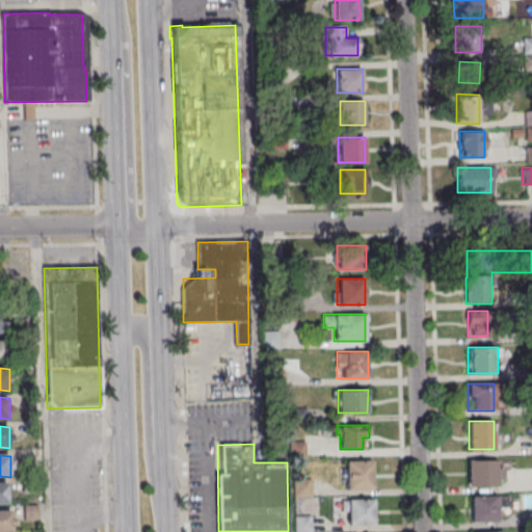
[(499,486),(499,460),(468,460),(468,486),(499,486)]
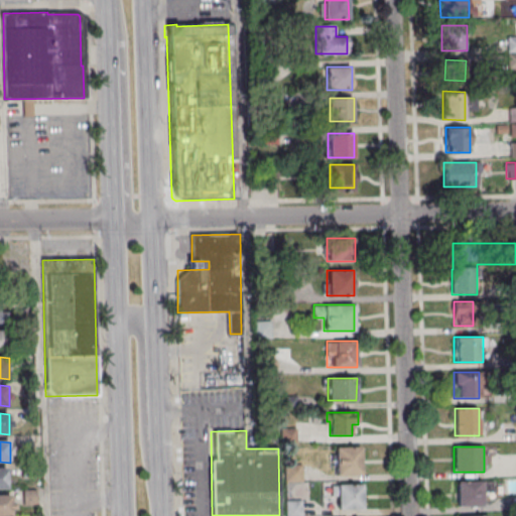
[(361,447),(334,447),(334,476),(361,476),(361,447)]
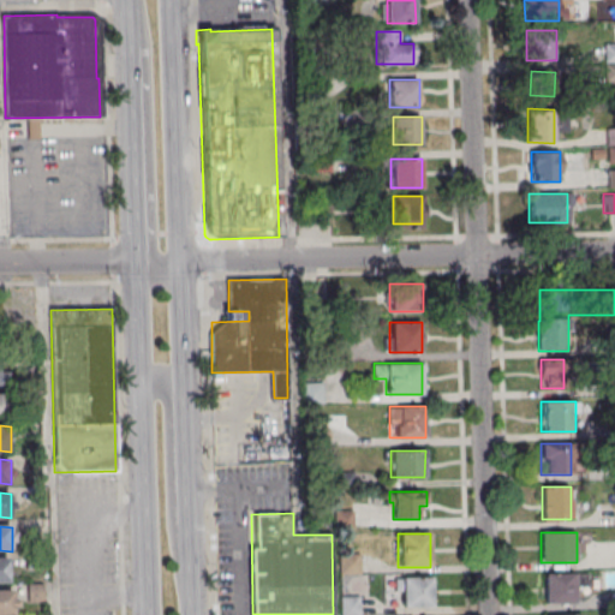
[(544,573),(544,603),(575,603),(575,573),(544,573)]
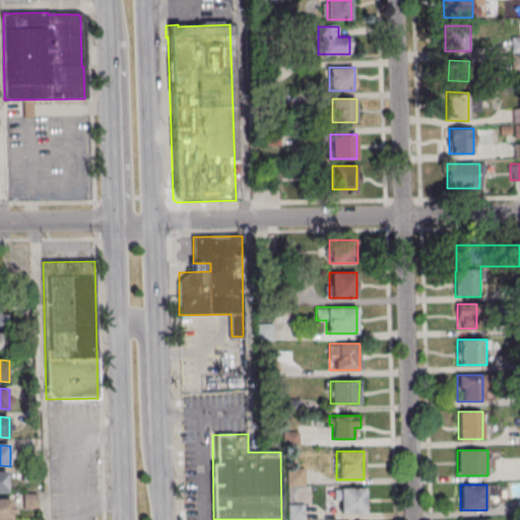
[(366,513),(366,488),(336,488),(336,513),(366,513)]
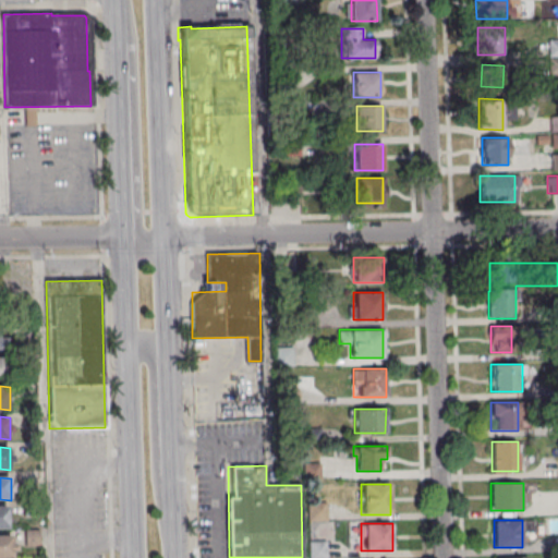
[(0,537),(0,557),(13,557),(13,537),(0,537)]
